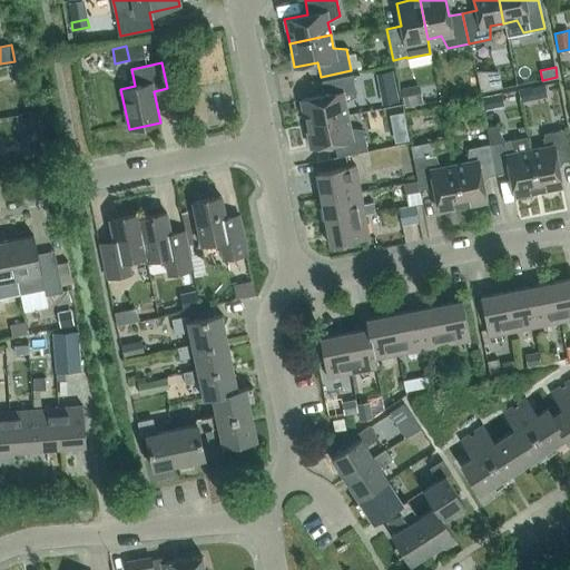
[(499,71),(477,70),(481,92),(502,88),(499,71)]
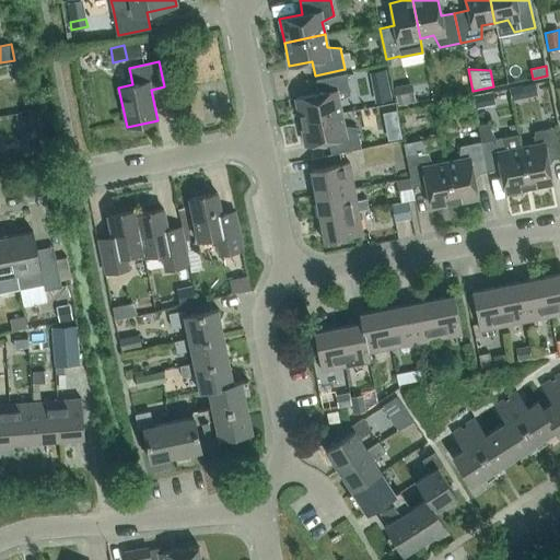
[(338,101),(350,94),(346,73),(316,80),(318,93),(295,97),(301,121),(340,114),(338,101)]
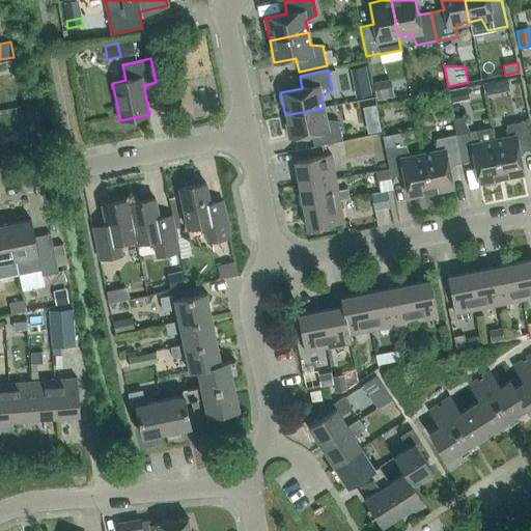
[(368,80),(354,83),(356,98),(371,94),(368,80)]
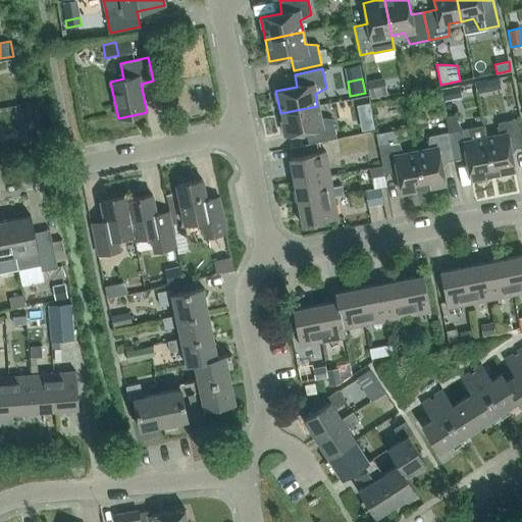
[(486,80),(474,82),(477,93),(488,91),(488,90),(486,80)]
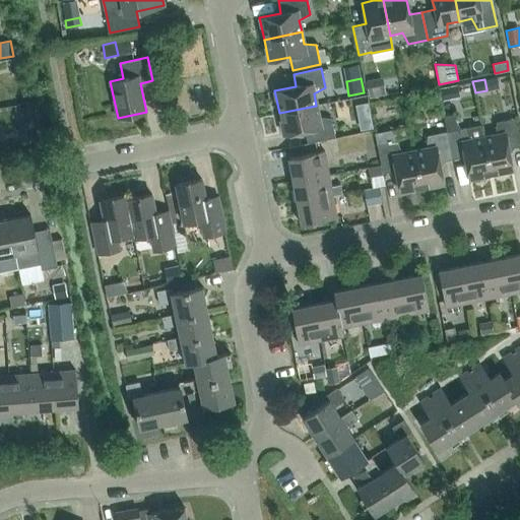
[(368,89),(370,99),(382,95),(380,86),(368,89)]
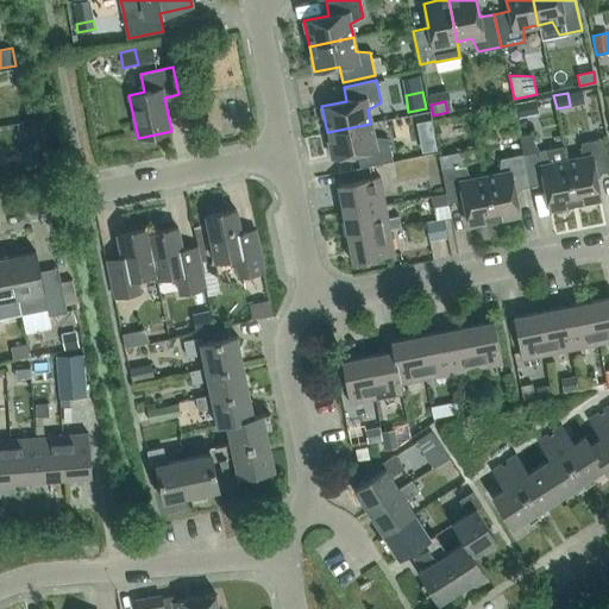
[(525,101),(513,104),(516,119),(528,117),(525,101)]
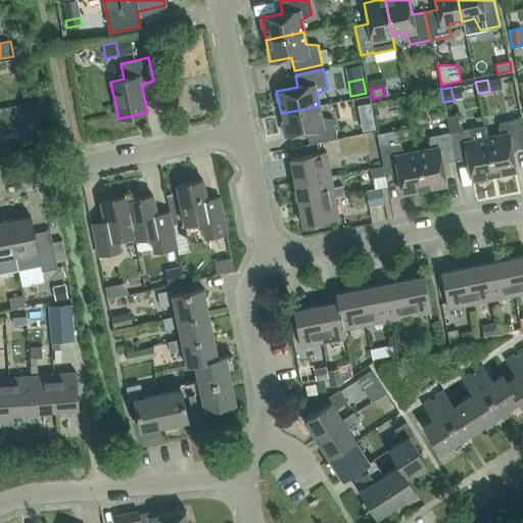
[(337,138),(333,119),(321,117),(318,106),(281,113),(285,136),(306,131),(310,144),(337,138)]
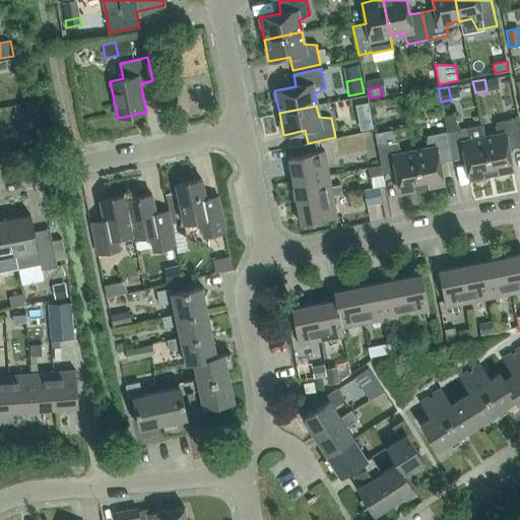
[(464,156),(468,178),(491,174),(482,136),(480,124),(459,128),(452,114),(443,116),(446,131),(452,159),(464,156)]
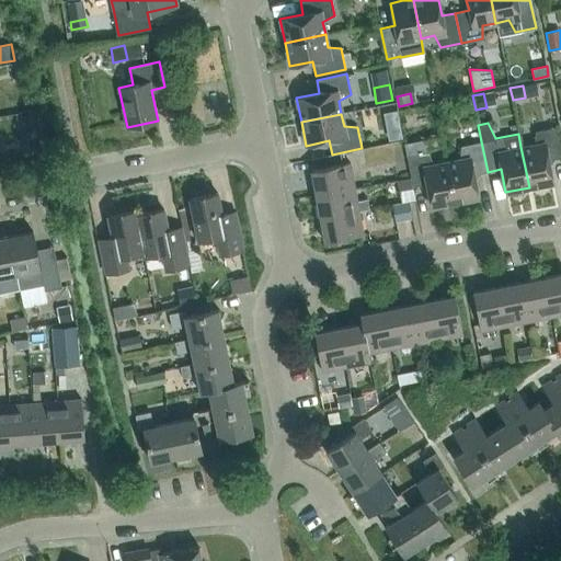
[(402,137),(400,125),(387,128),(389,140),(402,137)]
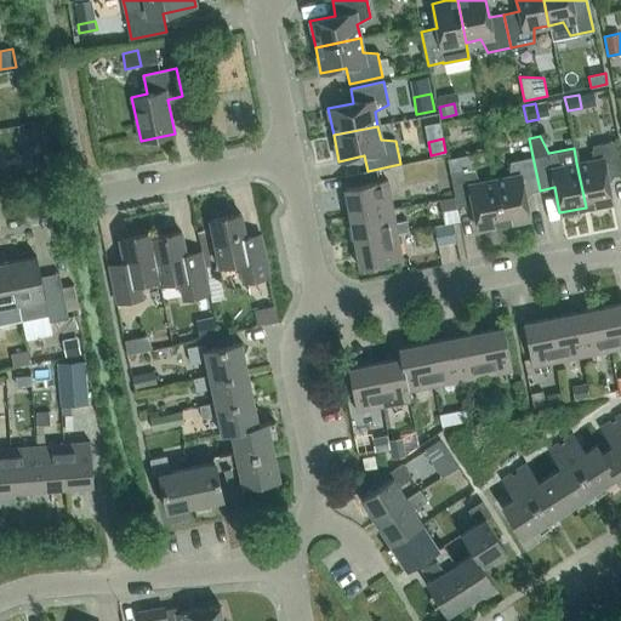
[(607,177),(620,174),(620,170),(615,141),(592,144),(591,160),(576,163),(586,208),(611,201),(607,177)]
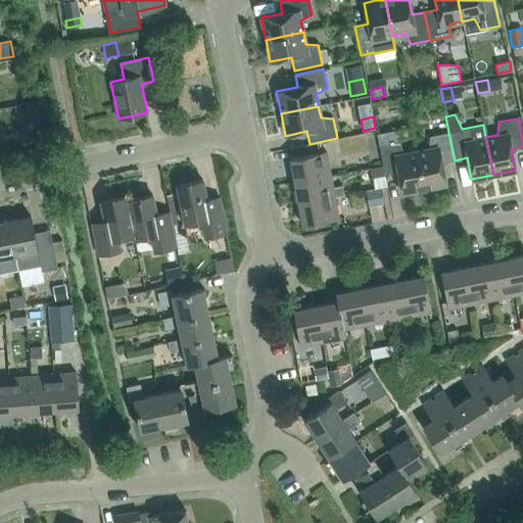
[(32,126),(18,129),(22,145),(36,142),(32,126)]
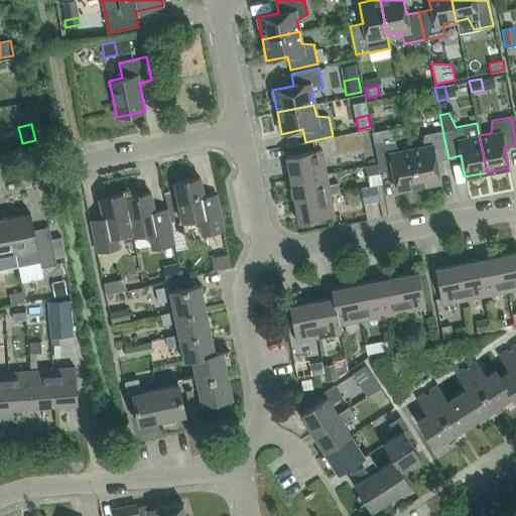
[(410,149),(398,151),(394,140),(389,128),(372,132),(374,144),(380,171),(392,169),(396,189),(418,185),(410,149)]
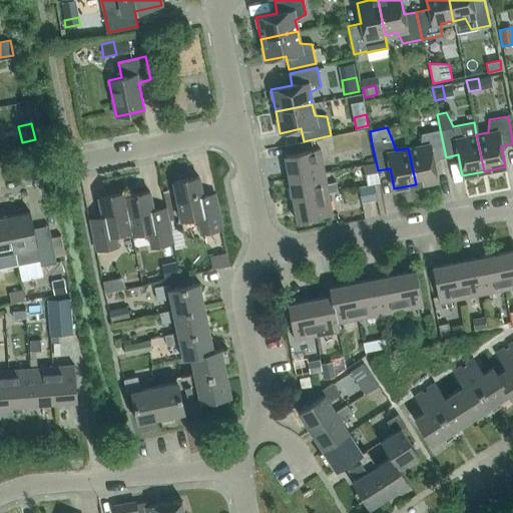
[(438,180),(434,159),(446,157),(440,129),(421,133),(420,145),(408,148),(416,184),(438,180)]
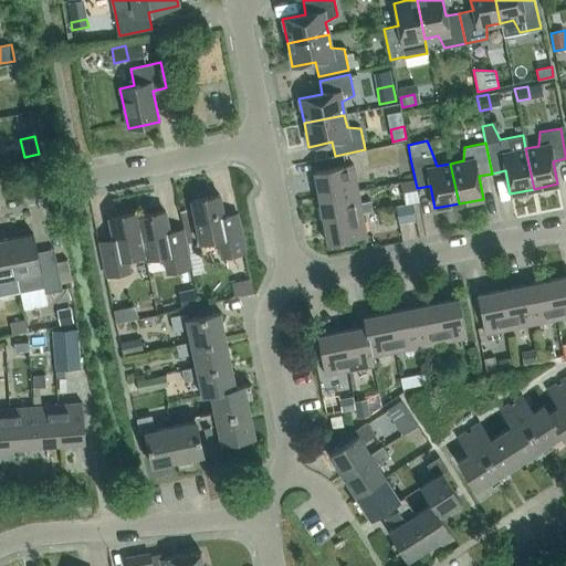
[(357,189),(353,164),(314,171),(318,196),(357,189)]
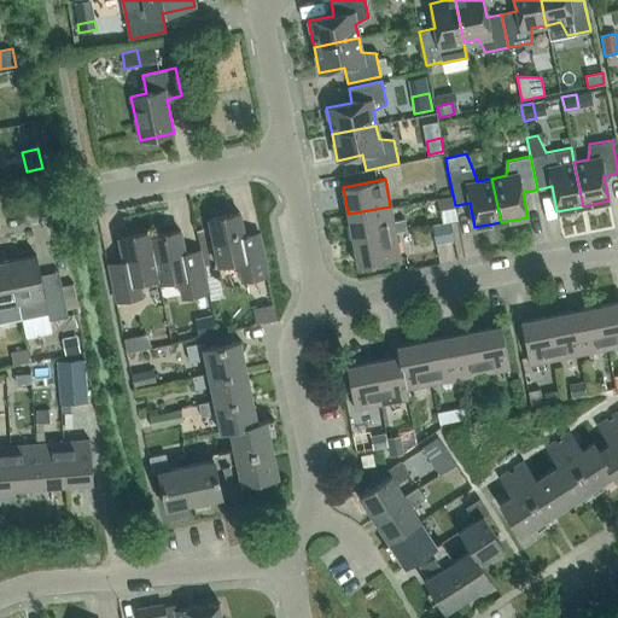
[(437,199),(439,210),(454,208),(452,196),(437,199)]
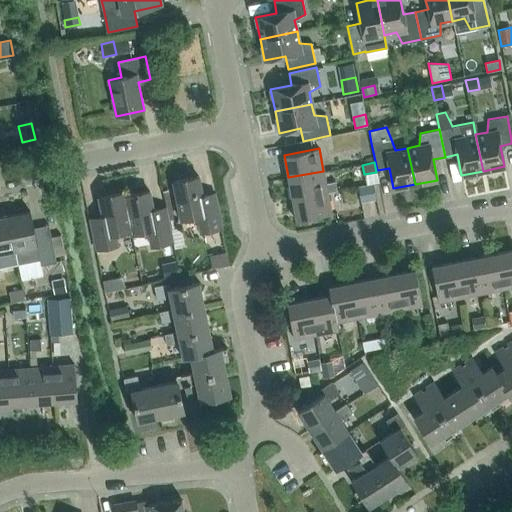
[(292,198),(327,192),(323,171),(288,177),(292,198)]
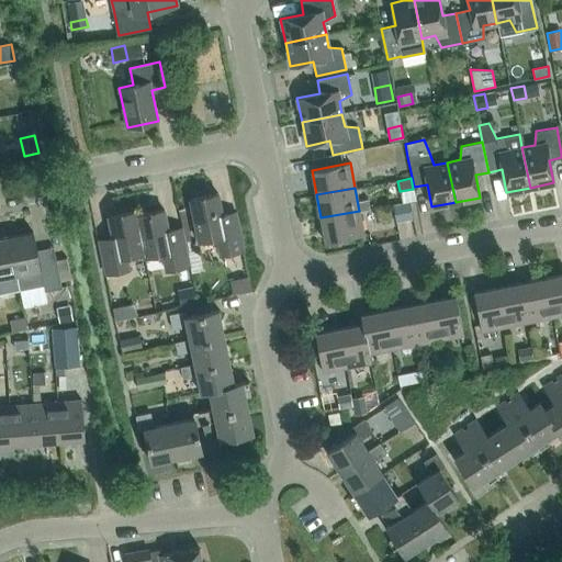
[(236,212),(223,215),(218,193),(190,200),(199,242),(217,237),(221,255),(244,250),(236,212)]
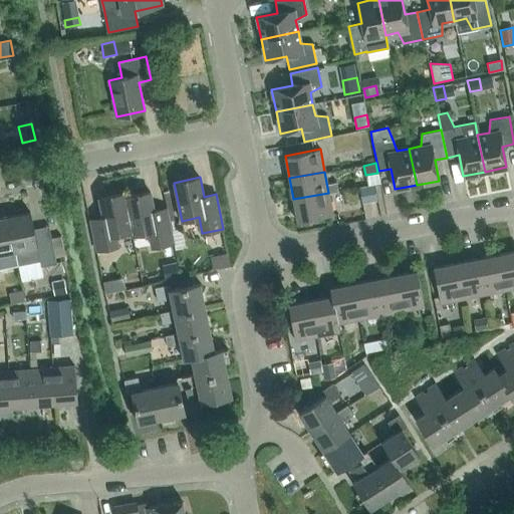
[(359,188),(362,204),(377,202),(374,185),(359,188)]
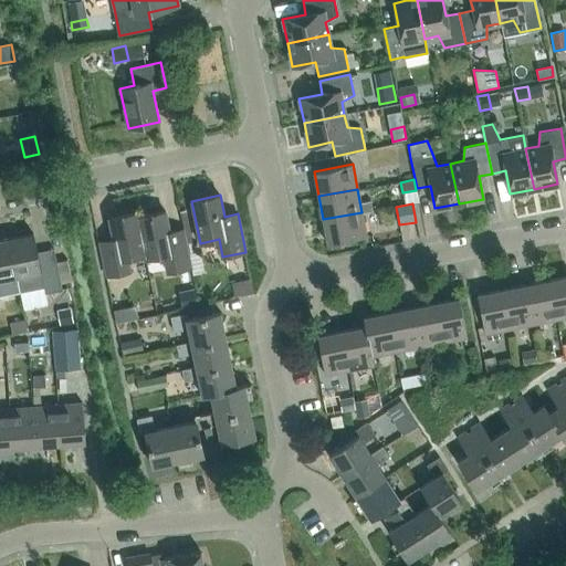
[(164,255),(167,272),(190,268),(184,229),(169,232),(165,211),(138,217),(137,217),(145,254),(146,259),(164,255)]
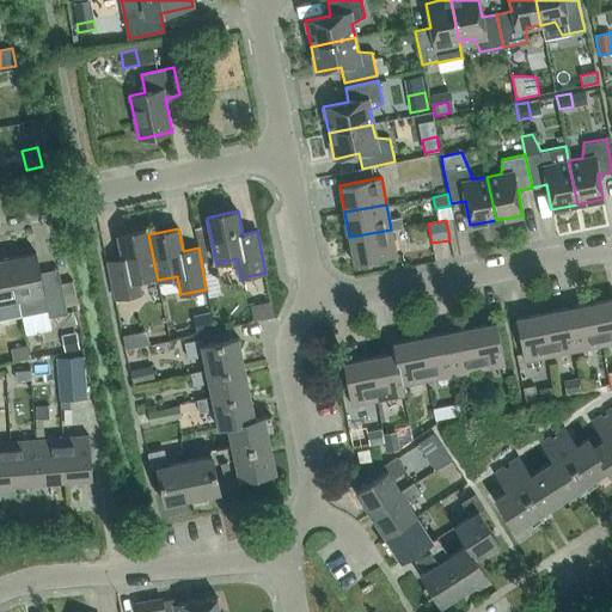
[(138,279),(157,275),(148,234),(150,234),(148,230),(118,236),(123,258),(108,262),(116,299),(141,293),(138,279)]
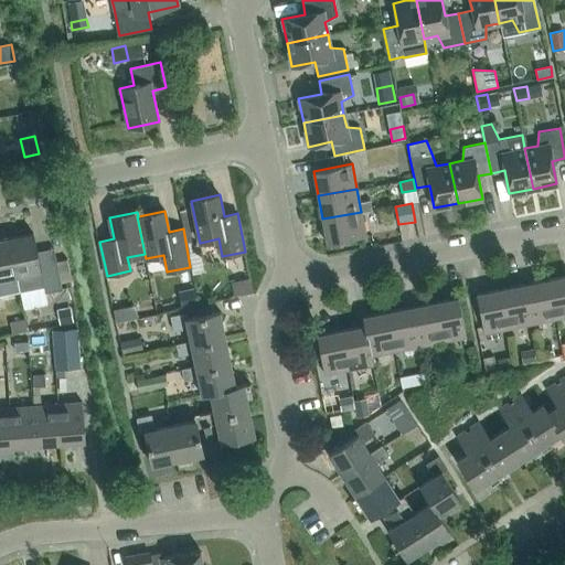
[(327,244),(366,236),(361,212),(322,219),(327,244)]
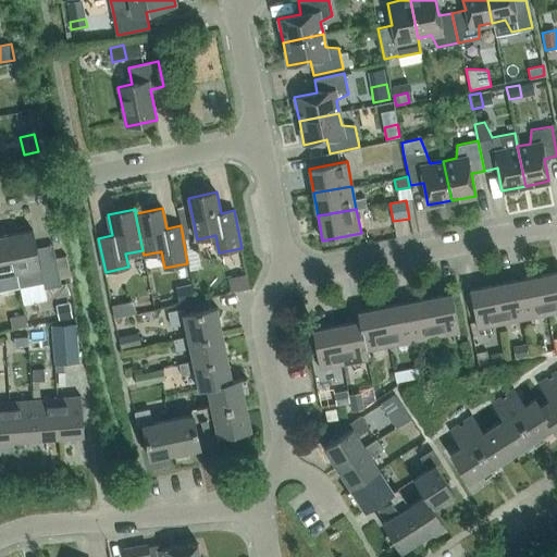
[(21,287),(44,282),(46,288),(62,284),(56,255),(39,259),(34,230),(10,234),(17,271),(20,283),(21,287)]
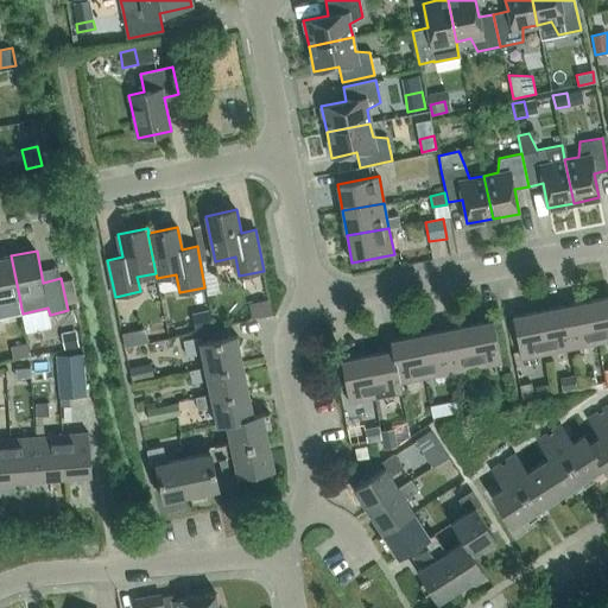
[(19,296),(11,255),(0,258),(0,314),(21,309),(19,296)]
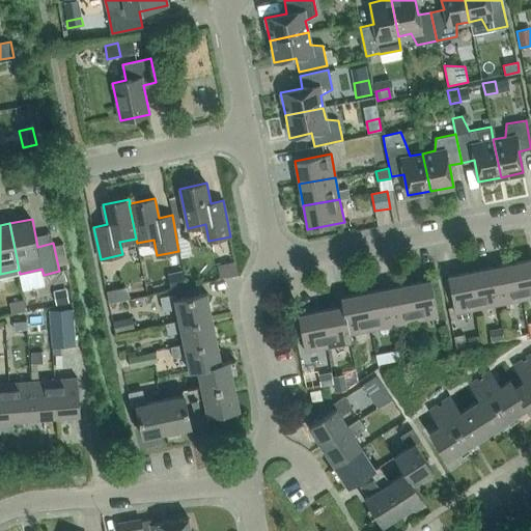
[(522,299),(530,297),(530,258),(514,262),(522,299)]
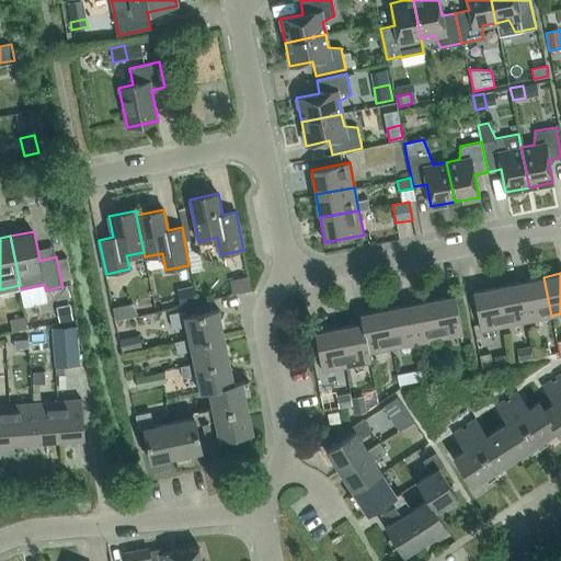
[(249,276),(240,278),(243,293),(252,290),(249,276)]
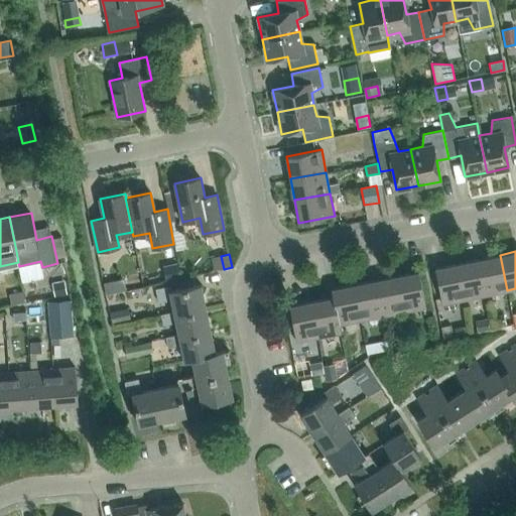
[(507,290),(500,255),(478,259),(486,295),(507,290)]
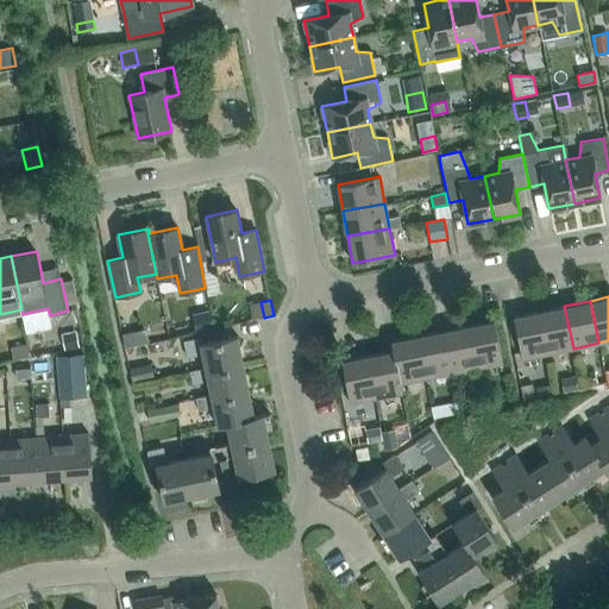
[(573,349),(564,306),(539,312),(547,353),(573,349)]
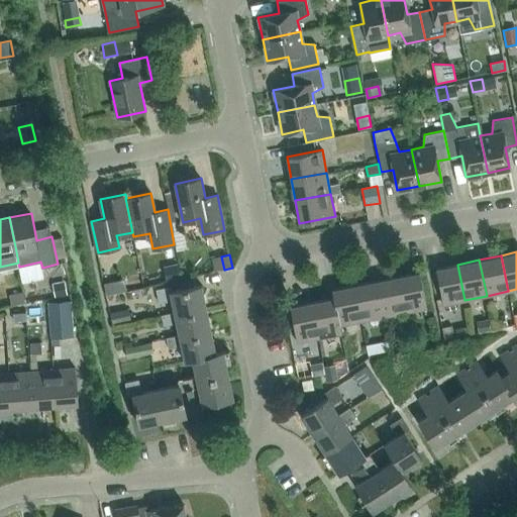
[(177,264),(163,267),(167,282),(181,279),(177,264)]
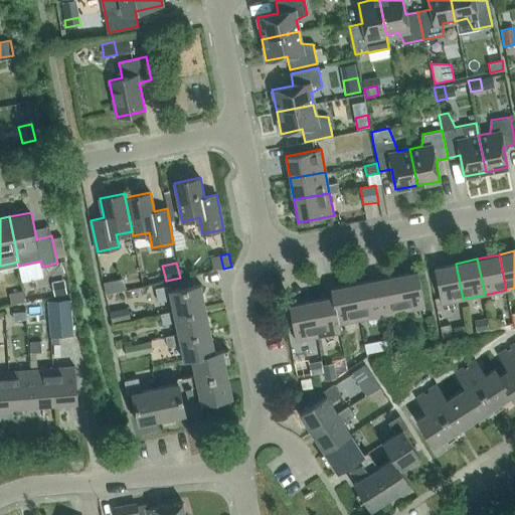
[(456,264),(434,268),(441,304),(463,299),(456,264)]
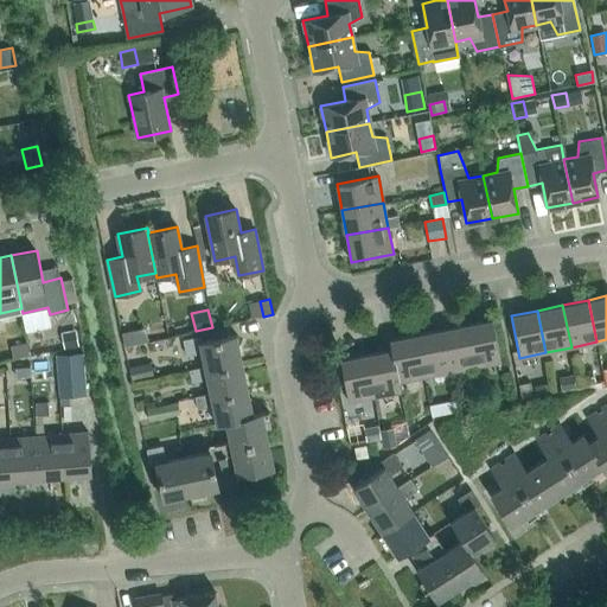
[(474,366),(500,362),(492,319),(466,325),(474,366)]
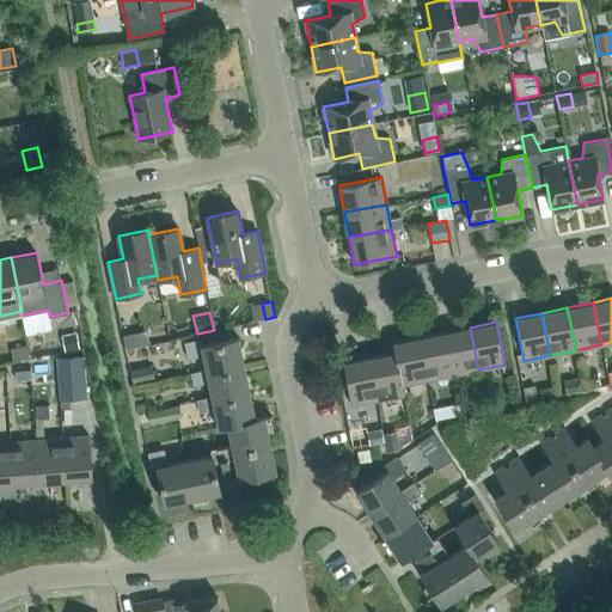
[(452,375),(478,369),(470,328),(444,332),(452,375)]
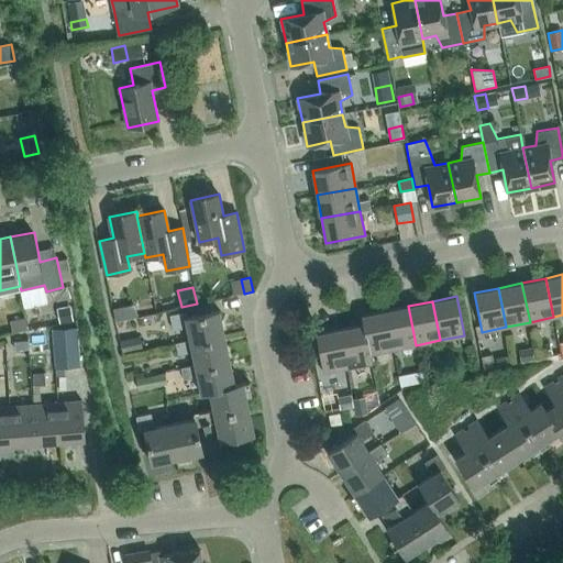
[(393,350),(416,345),(408,306),(385,310),(393,350)]
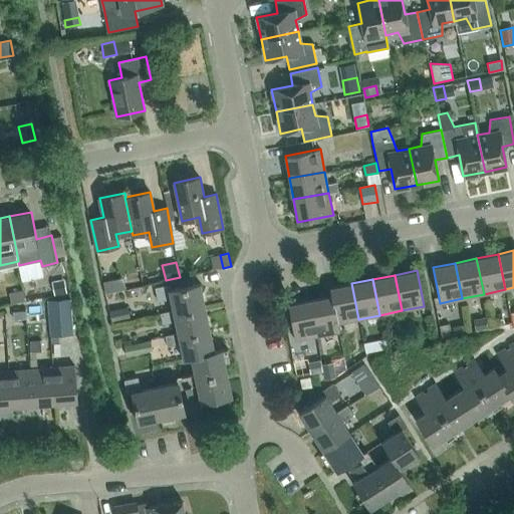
[(115,291),(113,280),(103,282),(105,293),(115,291)]
